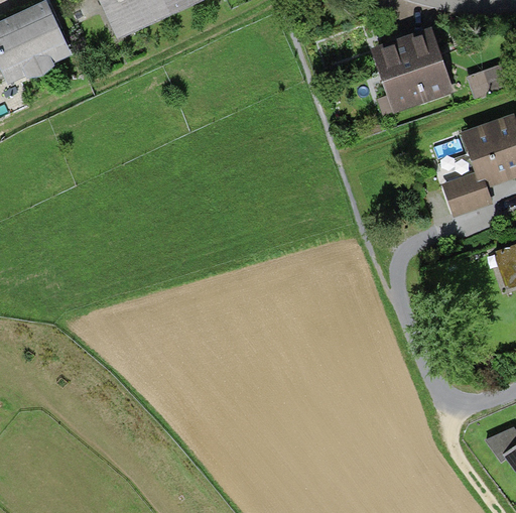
[(0,20),(0,68),(8,84),(26,76),(27,79),(43,77),(54,68),(53,63),(73,55),(47,0),(42,0),(0,20)]
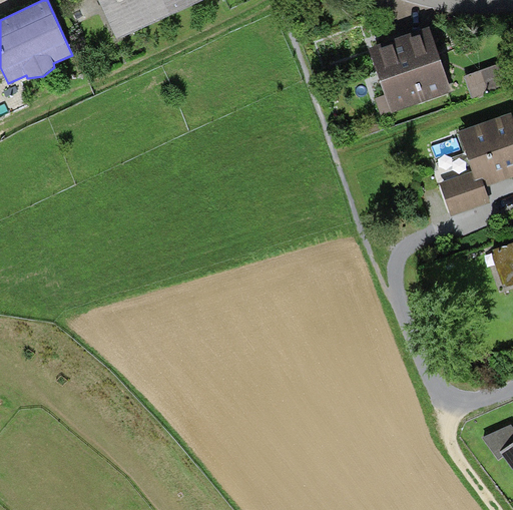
[(100,0),(119,39),(203,0),(100,0)]
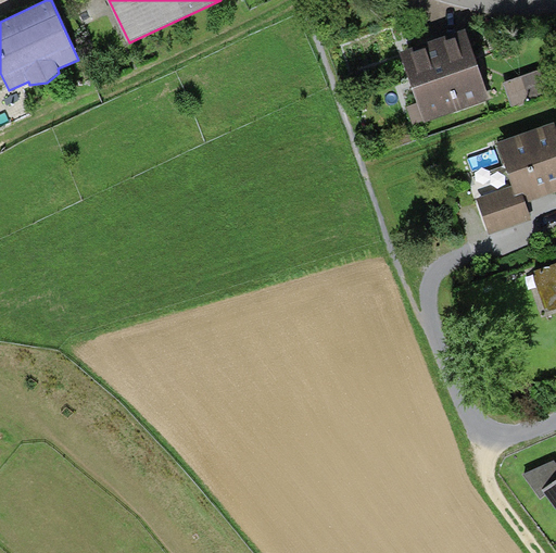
[(462,26),(395,52),(422,120),(489,92),(462,26)]
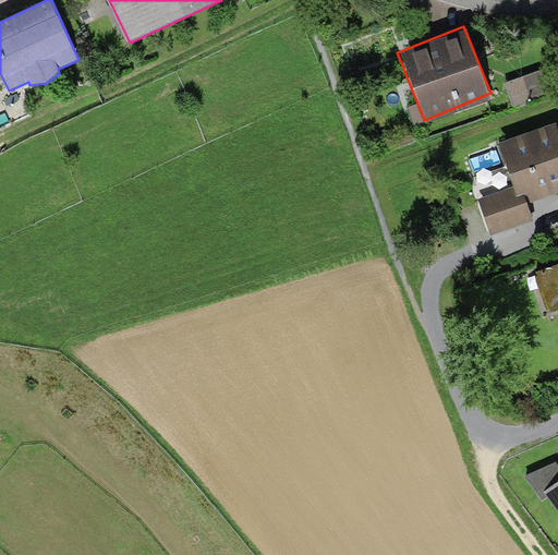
[(557,72),(554,62),(507,81),(517,105),(557,87),(557,72)]
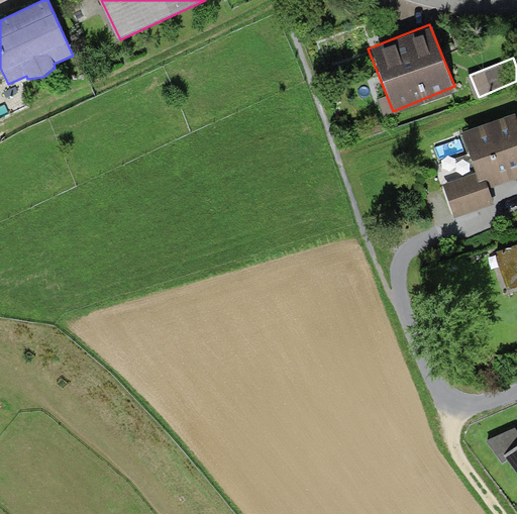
[(516,116),(516,114),(460,133),(474,172),(443,183),(454,216),(493,203),(487,184),(516,173),(516,116)]
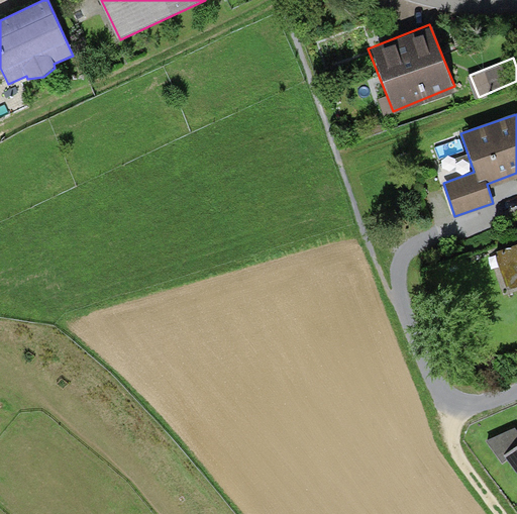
[(516,242),(493,252),(507,290),(516,286),(516,242)]
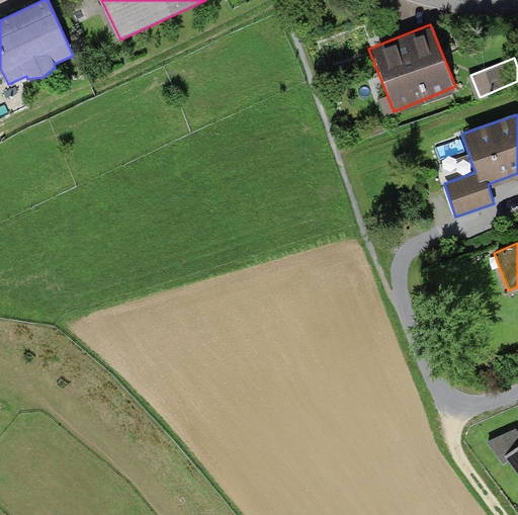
[(517,439),(512,430),(484,443),(496,460),(502,457),(517,480),(517,439)]
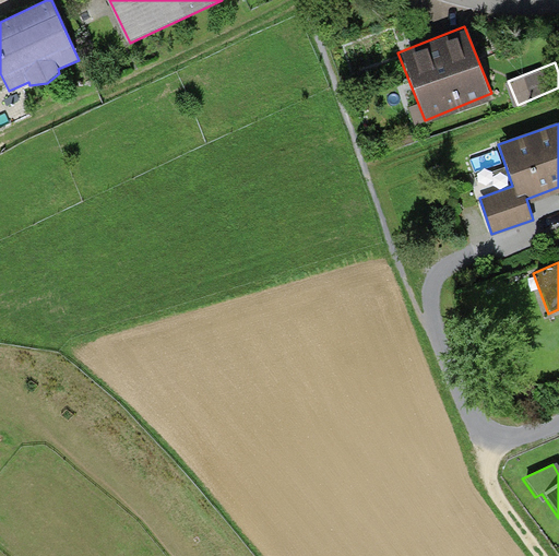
All buildings are outlined.
